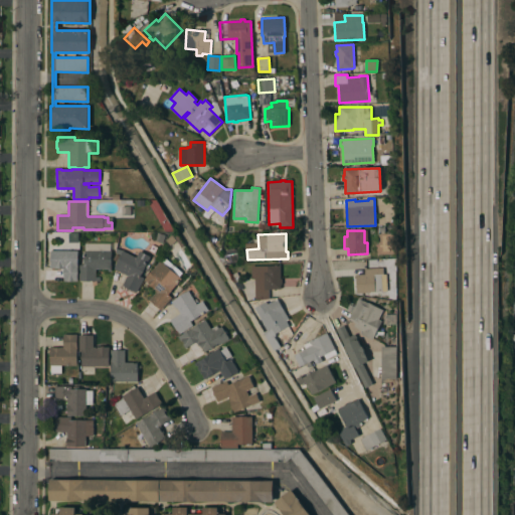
[(239,261),(227,263),(225,251),(237,249),(239,261)]
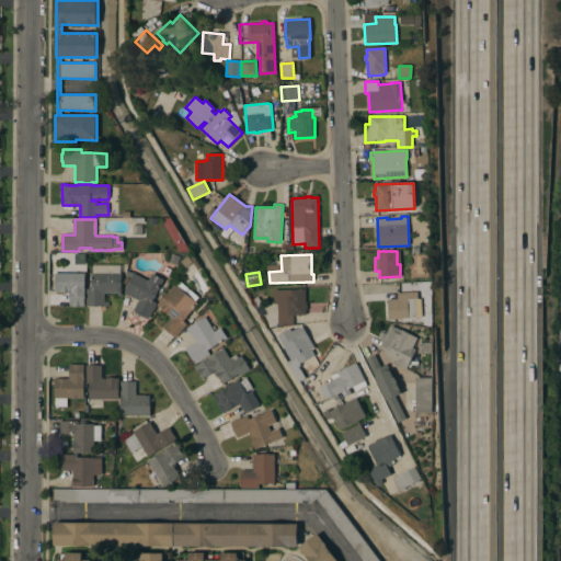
[(84,307),(69,306),(69,293),(55,293),(56,273),(84,273),(84,307)]
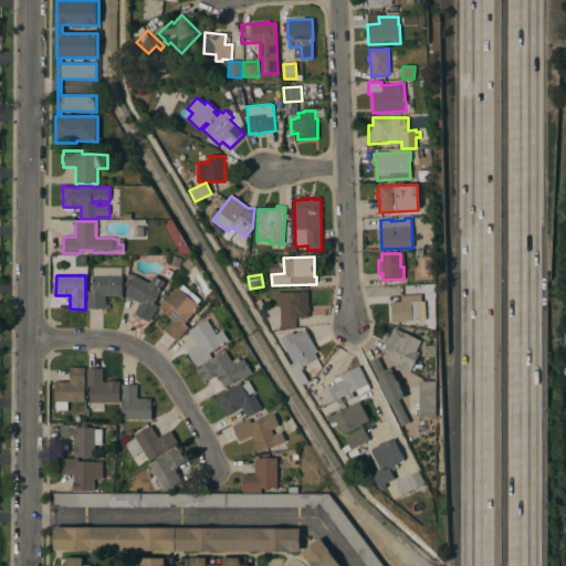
[(123,275),(122,299),(118,297),(118,295),(105,295),(105,305),(109,305),(109,308),(87,308),(87,291),(93,291),(93,275),(123,275)]
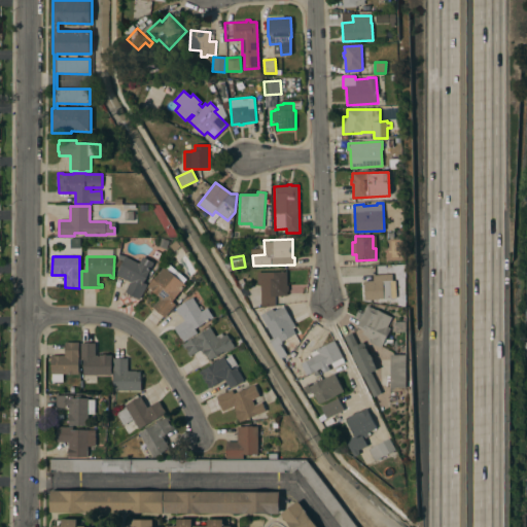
[(144,282),(147,284),(140,300),(126,292),(131,282),(116,275),(120,269),(119,268),(124,260),(124,261),(126,256),(140,264),(143,256),(154,262),(144,282)]
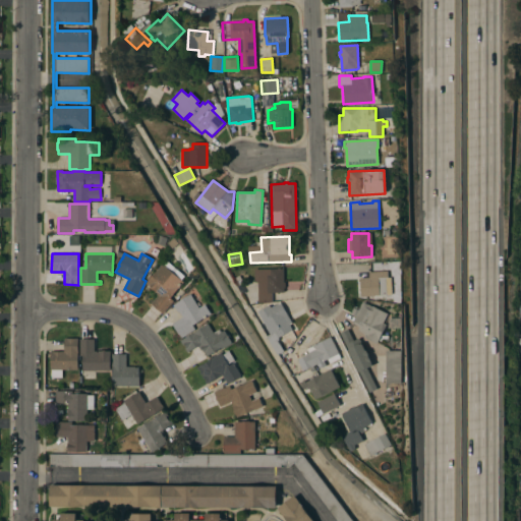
[(151,303),(158,295),(157,294),(158,293),(146,283),(163,264),(184,282),(171,298),(174,301),(163,314),(151,303)]
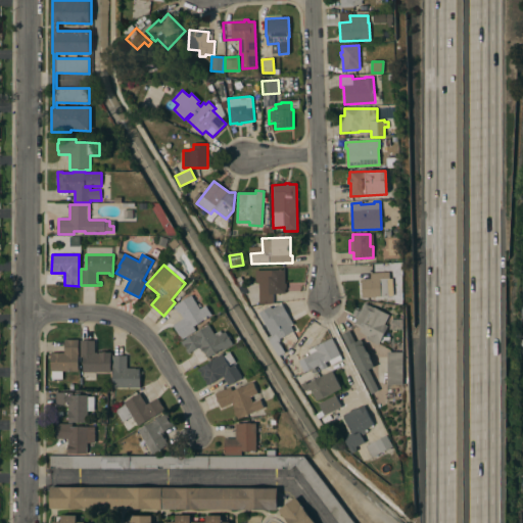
[(284,270),(285,283),(287,283),(287,287),(285,287),(285,294),(273,294),(274,301),(260,303),(259,290),(257,290),(256,270),(284,270)]
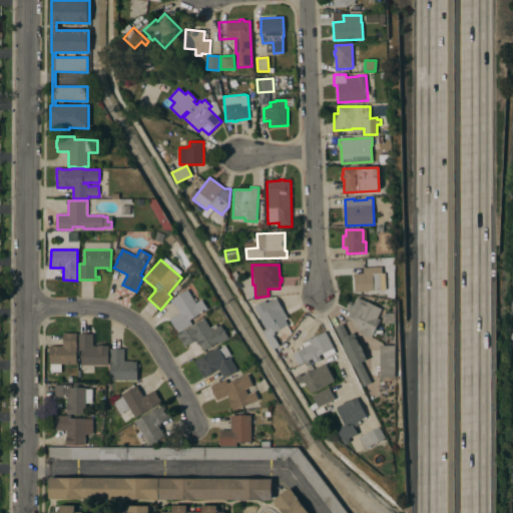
[(382,267),(382,274),(385,274),(386,290),(369,291),(369,292),(356,293),(355,274),(364,274),(364,268),(382,267)]
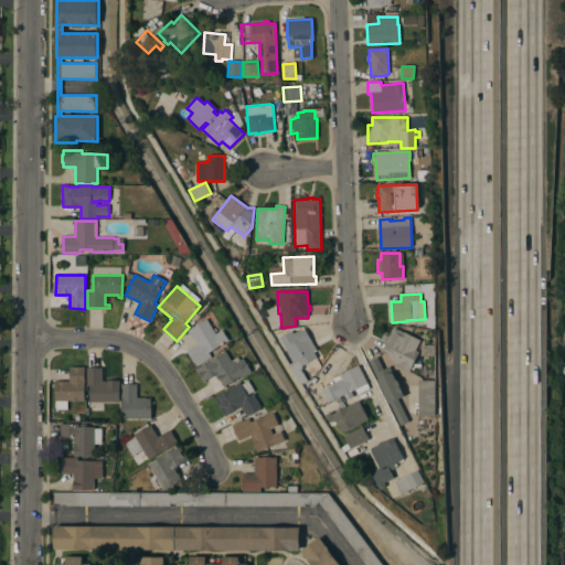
[(209,352),(212,359),(196,369),(185,351),(199,344),(194,338),(192,339),(188,330),(208,319),(216,333),(223,330),(228,340),(209,352)]
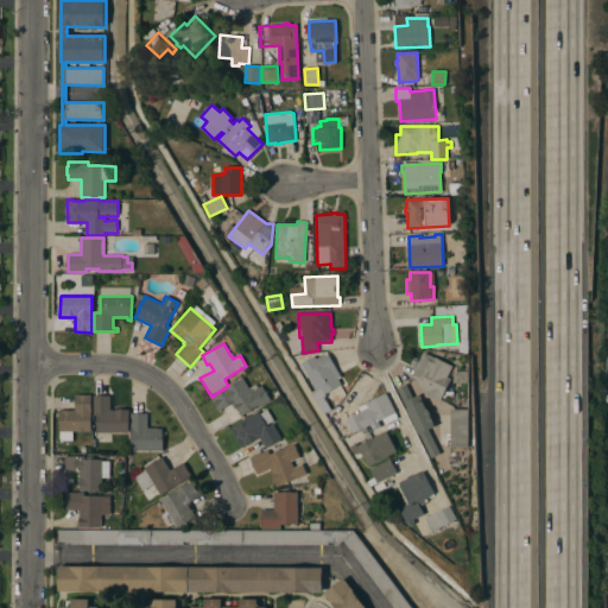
[(453,366),(447,377),(451,379),(439,401),(426,394),(428,391),(426,390),(426,391),(423,388),(417,386),(419,381),(411,378),(424,352),(453,366)]
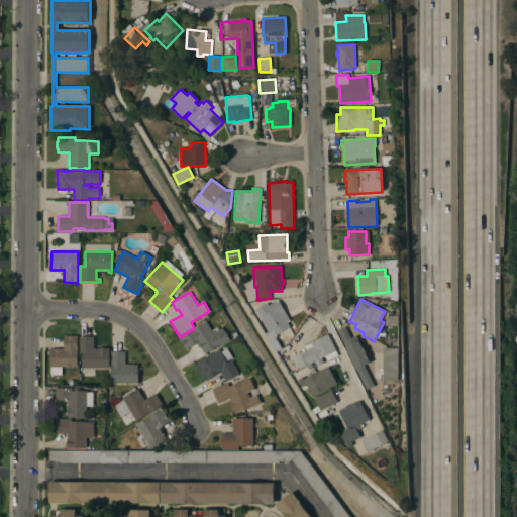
[(290,321),(288,322),(290,327),(277,335),(278,337),(277,338),(284,351),(279,358),(265,334),(269,332),(255,309),(268,302),(270,305),(279,300),(290,321)]
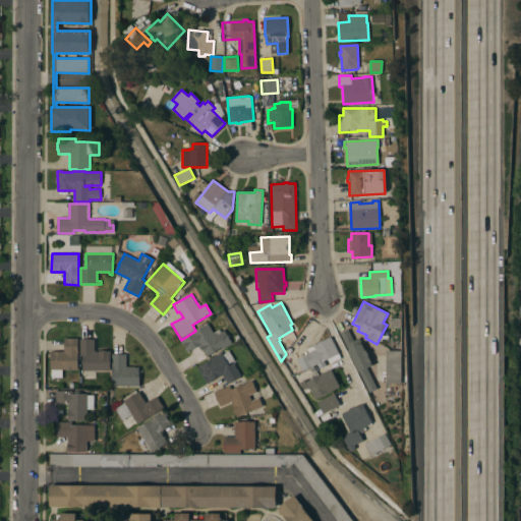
[(209,324),(214,333),(220,329),(221,332),(225,330),(232,343),(222,349),(221,348),(207,357),(203,349),(201,350),(198,346),(187,352),(184,348),(185,347),(181,340),(209,324)]
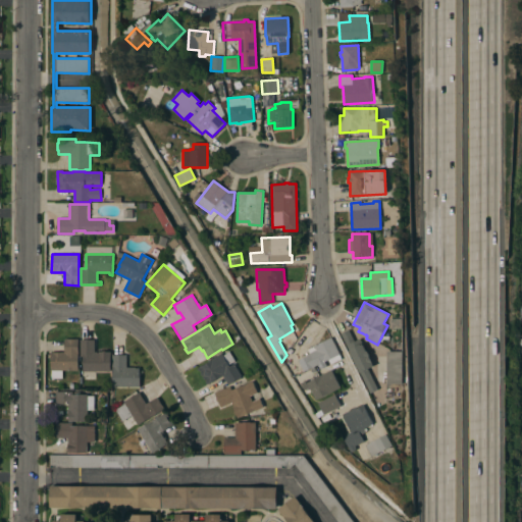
[(341,333),(349,329),(354,342),(360,338),(373,366),(368,369),(377,389),(370,394),(341,333)]
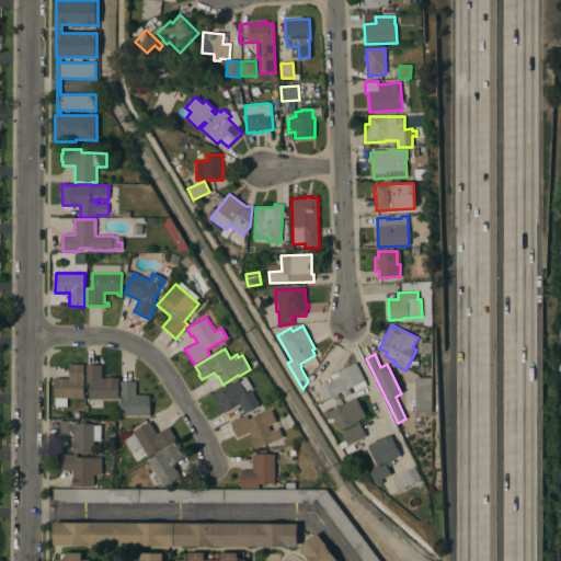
[(356,363),(365,381),(327,399),(320,387),(330,382),(330,381),(333,380),(330,375),(356,363)]
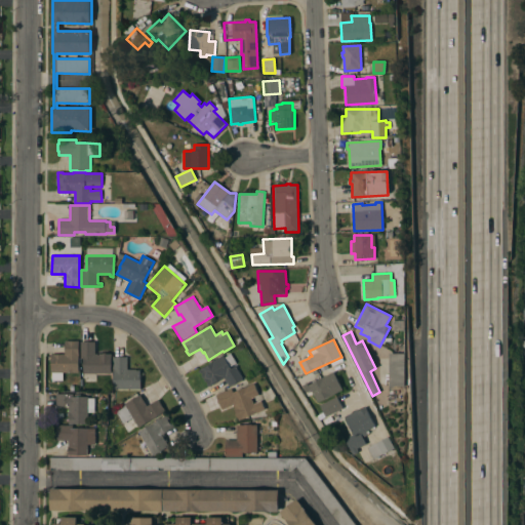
[(79,372),(63,372),(63,380),(52,380),(52,372),(51,372),(51,354),(65,354),(65,340),(79,340),(79,372)]
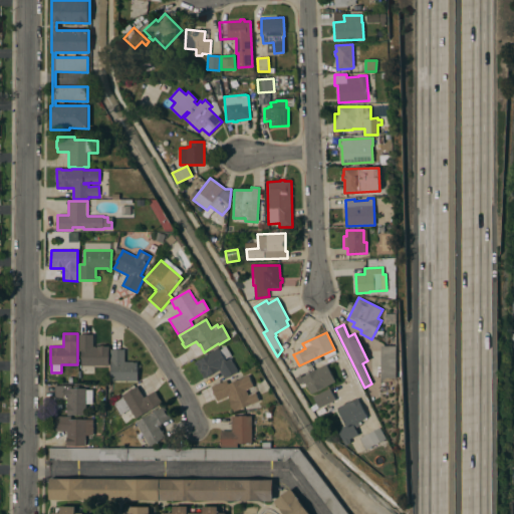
[(81,365),(81,351),(79,351),(79,334),(93,334),(93,346),(95,346),(95,347),(96,347),(96,346),(108,346),(108,365),(81,365)]
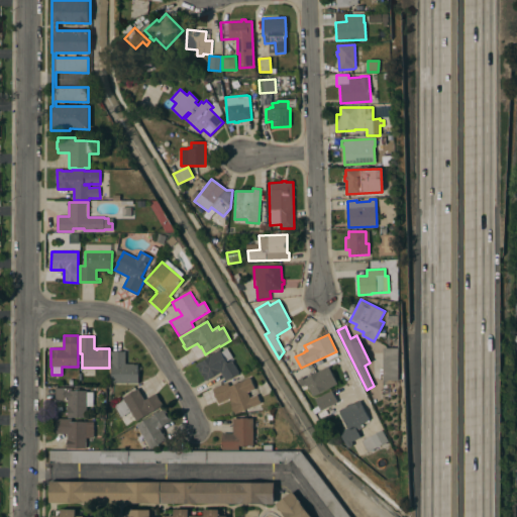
[(398,381),(383,381),(383,348),(398,348),(398,381)]
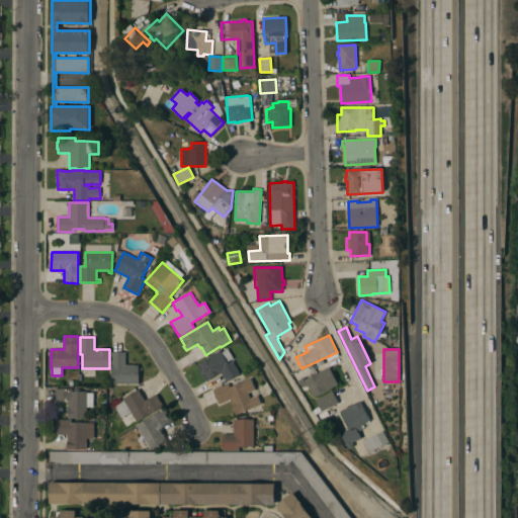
[(226,381),(221,373),(206,381),(206,380),(204,381),(203,379),(204,378),(203,375),(202,376),(201,374),(202,374),(201,372),(199,372),(198,371),(199,370),(198,367),(197,368),(195,366),(197,365),(196,364),(201,361),(201,362),(210,357),(209,356),(220,350),(228,363),(232,361),(240,373),(226,381)]
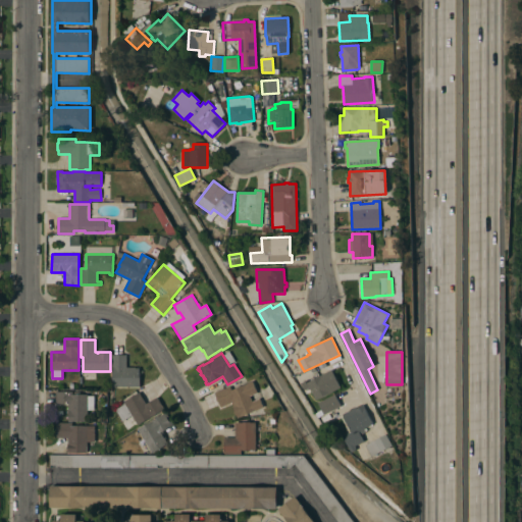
[(112,386),(112,355),(126,355),(126,367),(136,367),(136,368),(138,368),(138,367),(140,367),(140,387),(112,386)]
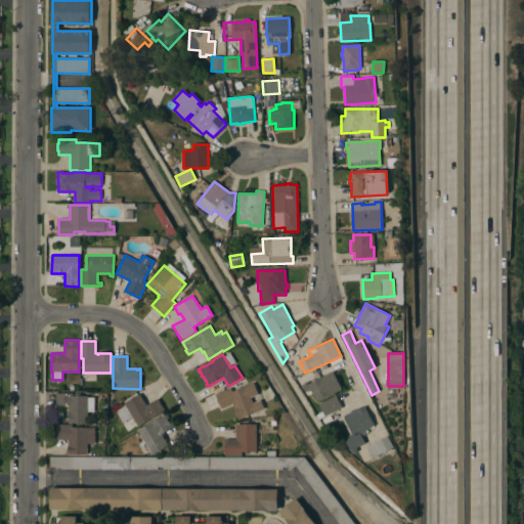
[(342,390),(316,401),(311,389),(306,392),(302,385),(307,383),(308,385),(309,385),(308,384),(322,377),(333,372),(342,390)]
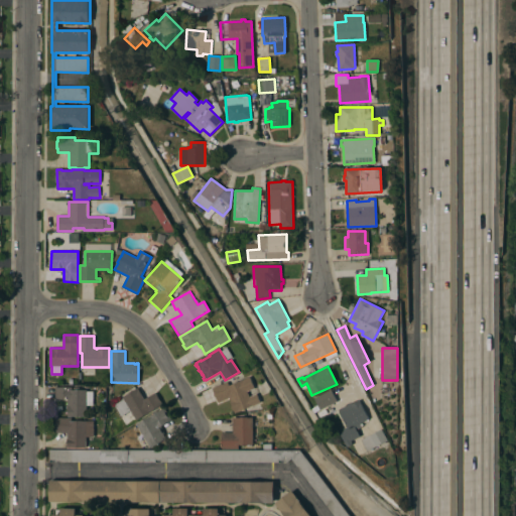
[(235,413),(230,402),(232,401),(231,399),(230,399),(229,398),(218,402),(212,388),(228,381),(229,385),(249,377),(254,388),(247,391),(249,397),(257,393),(260,402),(235,413)]
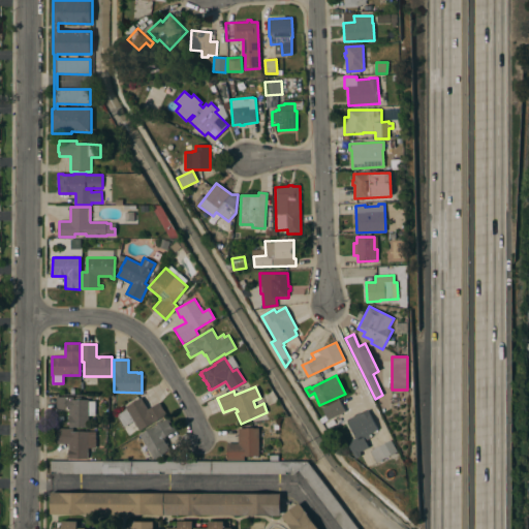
[(82,397),(82,400),(89,400),(89,401),(96,401),(96,415),(90,415),(90,427),(74,427),(74,428),(69,428),(69,409),(57,409),(57,397),(82,397)]
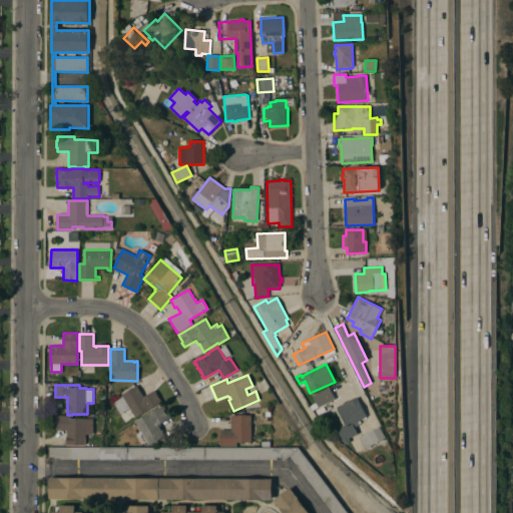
[(135,418),(132,413),(126,416),(124,413),(121,415),(113,403),(122,397),(121,395),(137,386),(143,397),(154,390),(161,402),(135,418)]
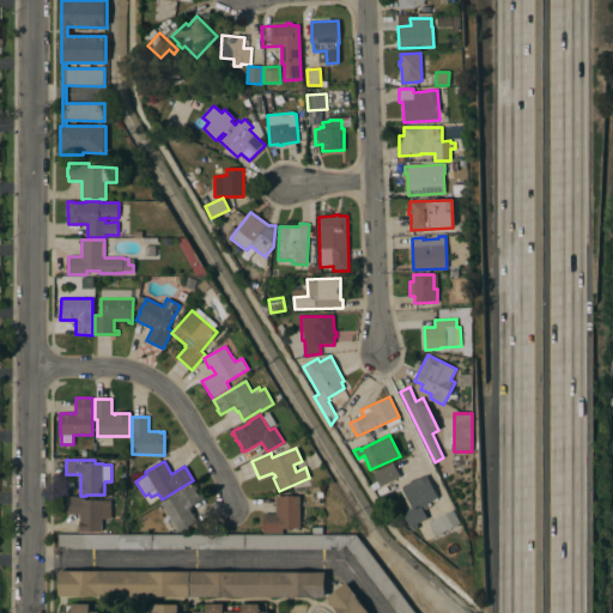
[(393,463),(400,477),(381,487),(374,473),(393,463)]
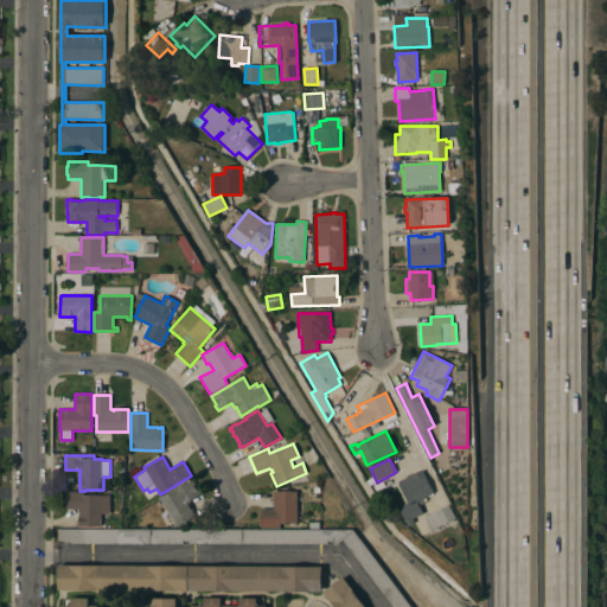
[(434,493),(423,498),(426,503),(420,505),(423,513),(413,518),(415,523),(408,526),(400,510),(404,508),(403,505),(408,503),(397,481),(413,474),(414,475),(422,471),(434,493)]
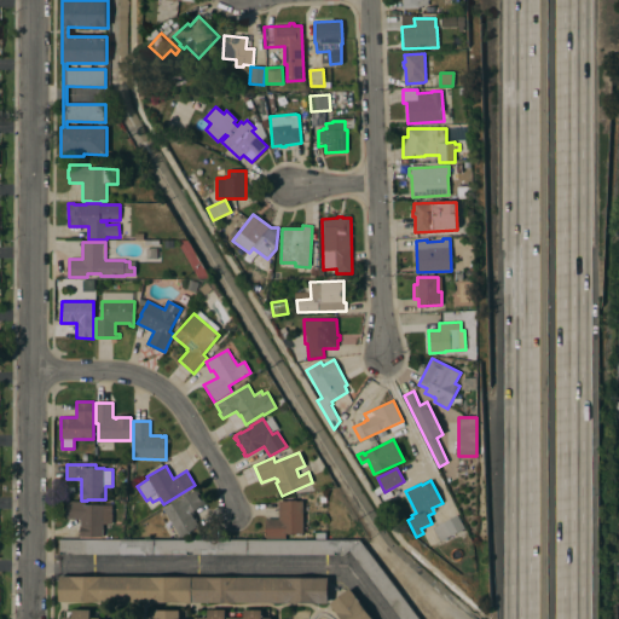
[(163,509),(197,489),(201,493),(198,496),(201,499),(202,498),(206,504),(192,513),(197,520),(196,520),(200,526),(180,538),(163,509)]
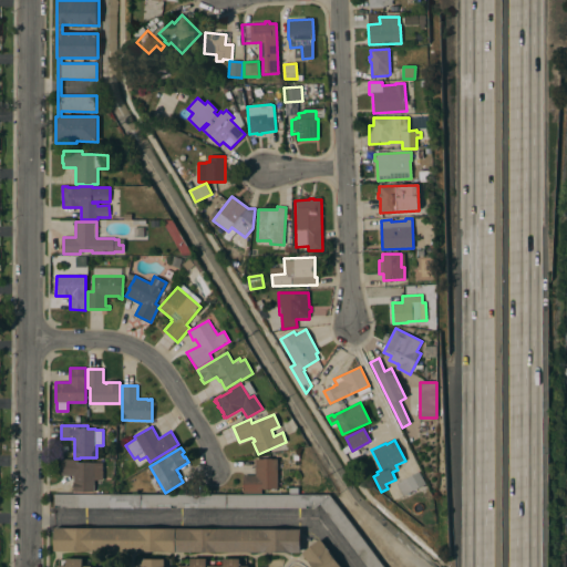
[(79,459),(79,463),(104,463),(104,481),(94,481),(94,492),(71,492),(71,490),(73,490),(73,475),(62,475),(62,459),(79,459)]
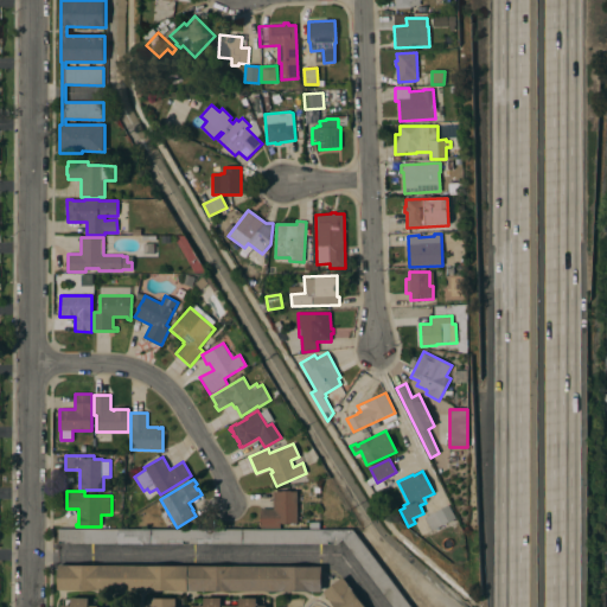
[(280,523),(280,529),(261,528),(261,523),(260,523),(260,515),(261,515),(261,509),(273,509),(273,492),(282,492),(282,491),(291,491),(291,492),(298,492),(298,524),(280,523)]
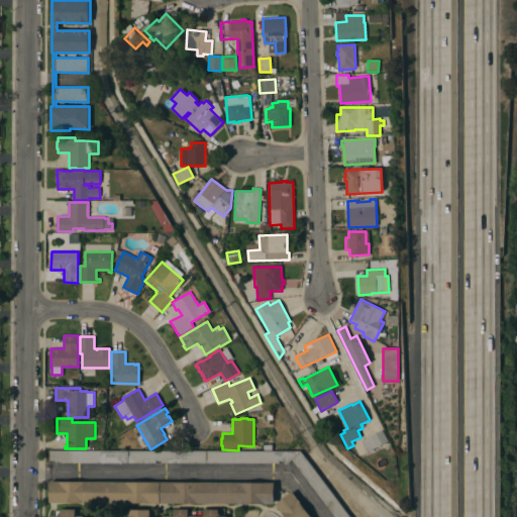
[(383,430),(389,441),(368,452),(362,441),(383,430)]
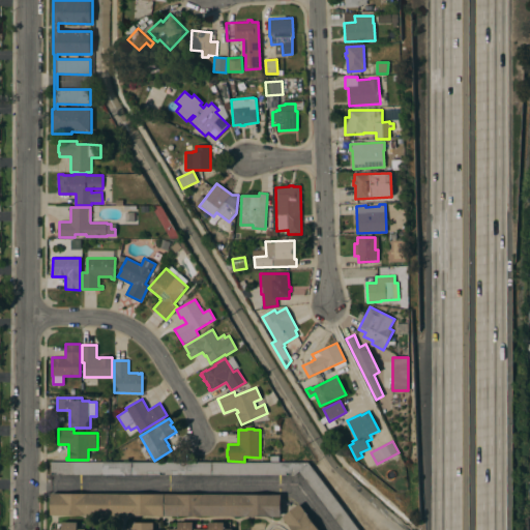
[(131,463),(131,475),(56,475),(56,472),(51,472),(51,462),(131,463)]
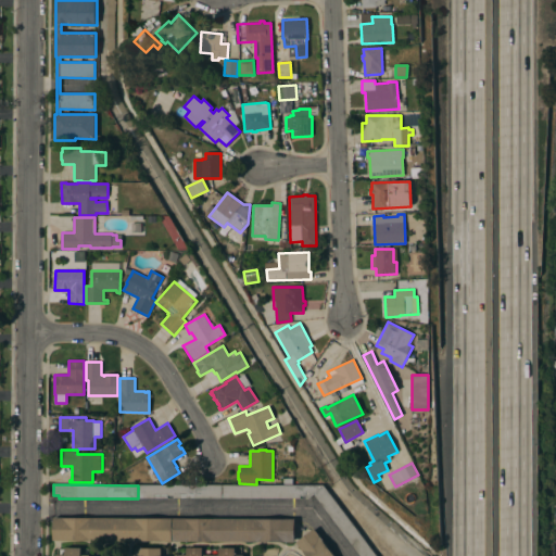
[(324,485),(376,555),(359,555),(314,494),(308,498),(305,500),(305,495),(300,496),(300,498),(173,498),(173,495),(167,495),(167,497),(139,497),(139,485),(324,485)]
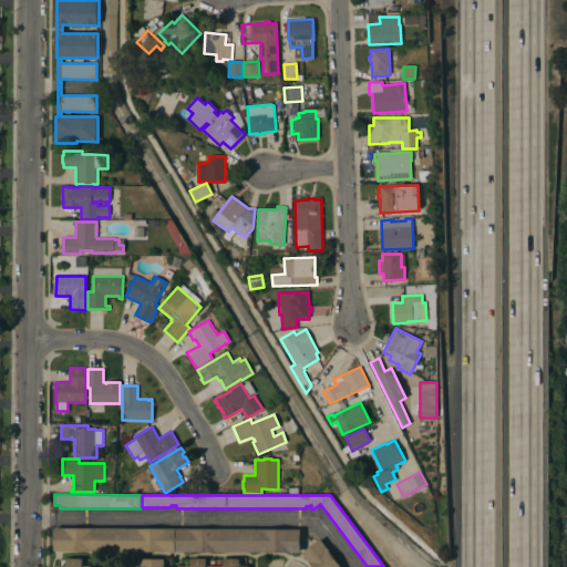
[(301,529),(301,553),(54,552),(54,528),(301,529)]
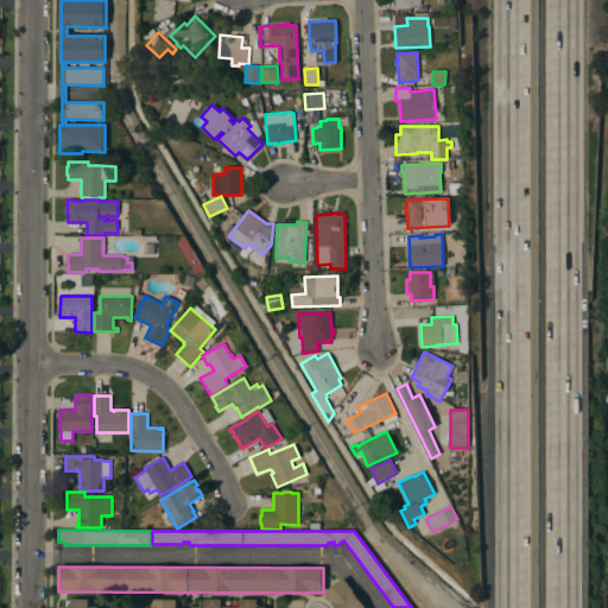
[(366,607),(335,607),(324,594),(343,578),(366,607)]
